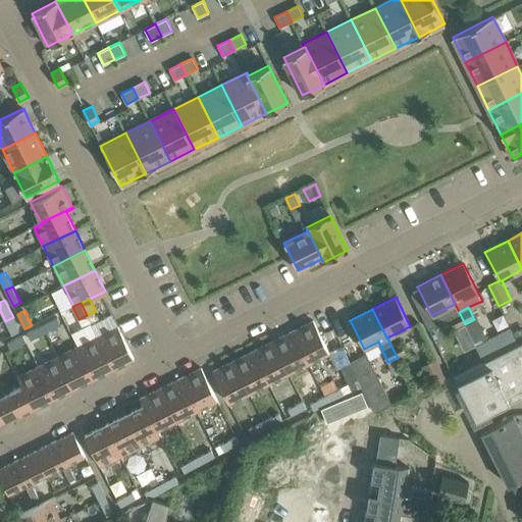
[(456,328),(465,324),(459,312),(450,316),(456,328)]
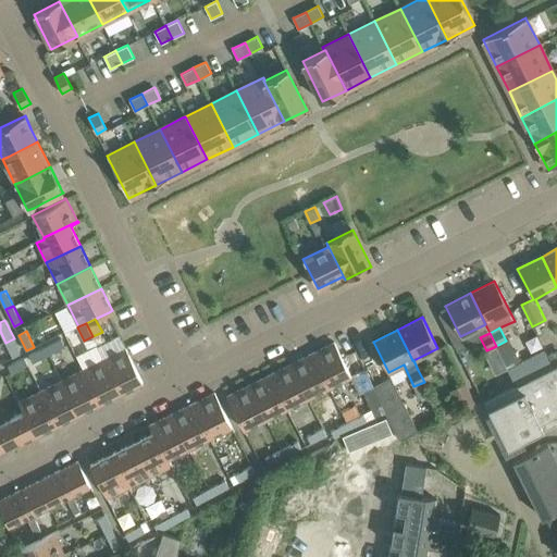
[(49,354),(65,346),(61,337),(45,346),(49,354)]
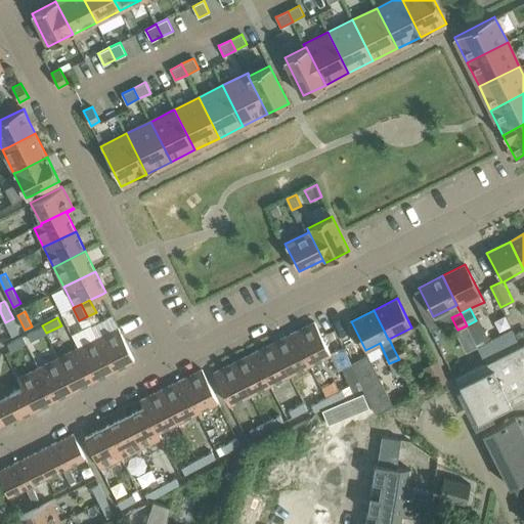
[(13,318),(5,322),(12,336),(20,332),(13,318)]
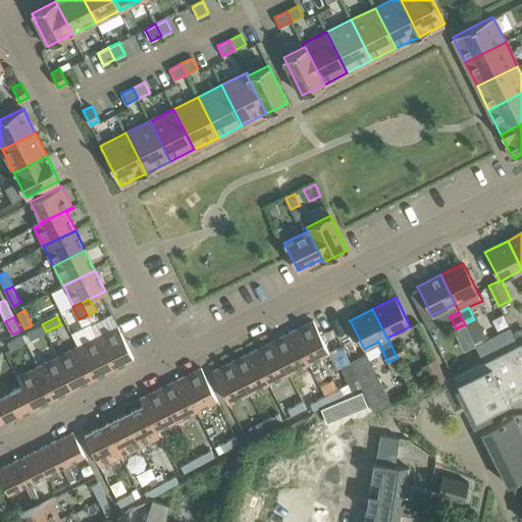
[(329,352),(322,338),(313,320),(293,330),(308,362),(328,352),(329,352)]
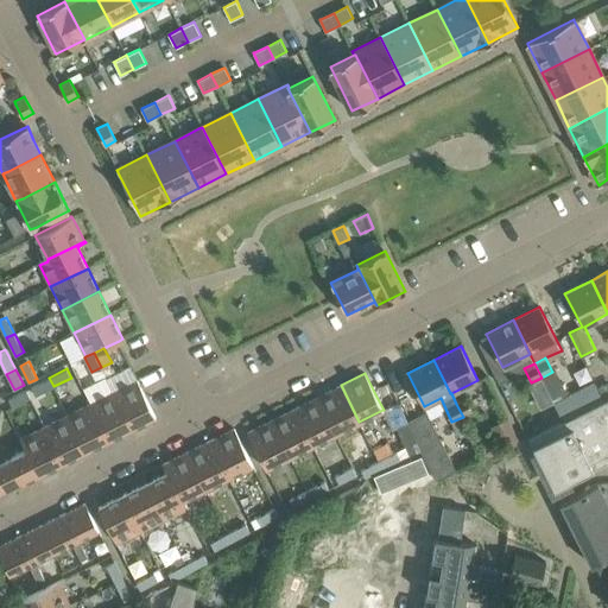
[(36,396),(54,386),(49,378),(31,387),(36,396)]
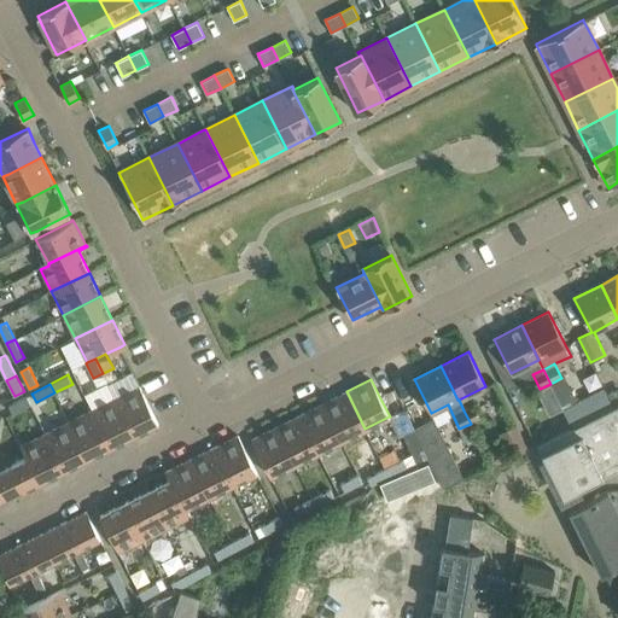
[(555,394),(551,384),(540,389),(537,391),(542,401),(555,394)]
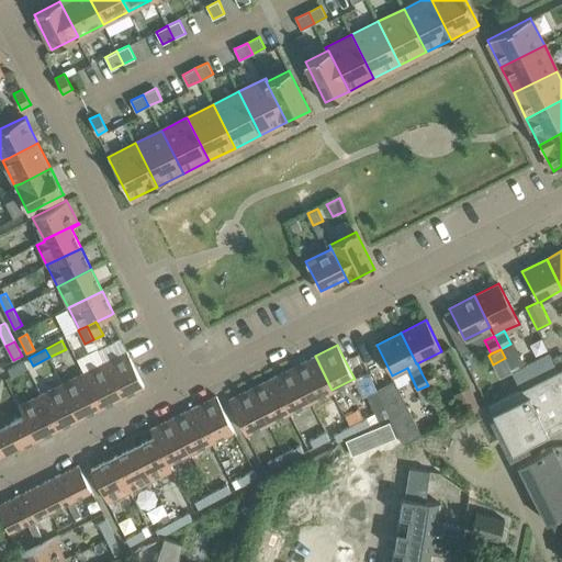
[(105,362),(122,396),(144,385),(127,351),(105,362)]
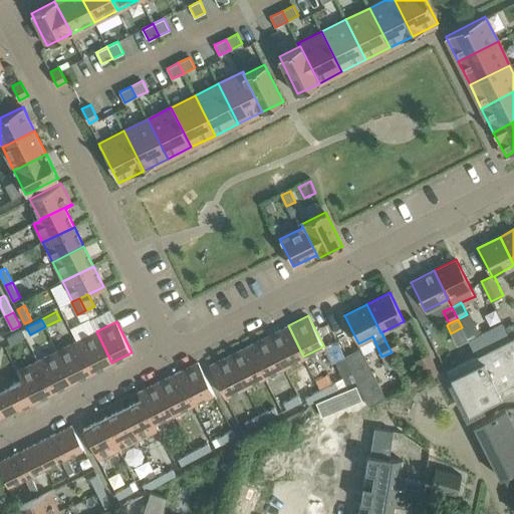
[(474,336),(468,339),(474,351),(476,355),(508,340),(510,339),(508,334),(504,327),(502,322),(480,333),(474,336)]
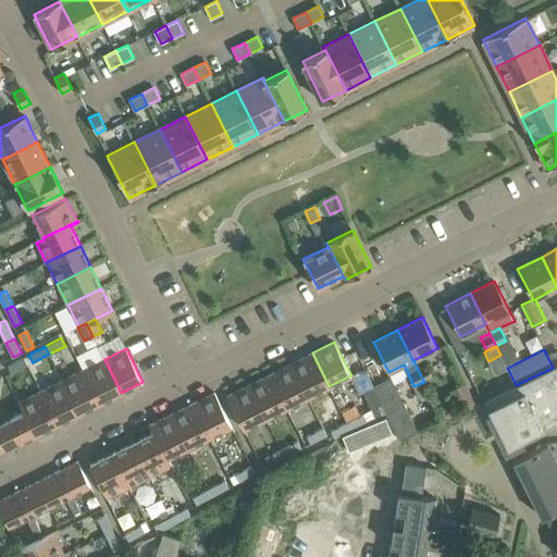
[(308,397),(329,386),(312,353),(292,363),(308,397)]
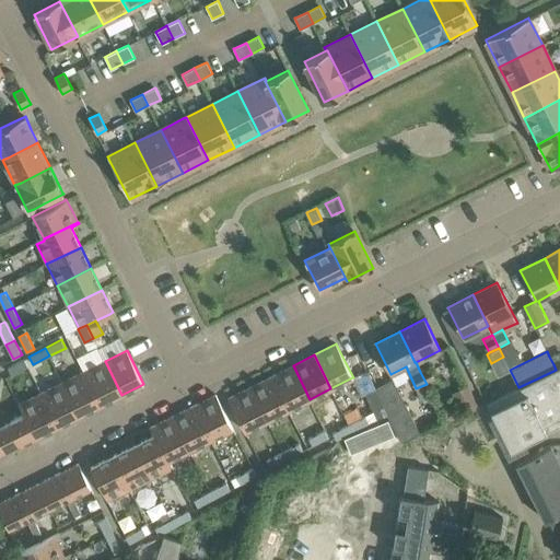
[(24,359),(8,368),(11,375),(28,366),(24,359)]
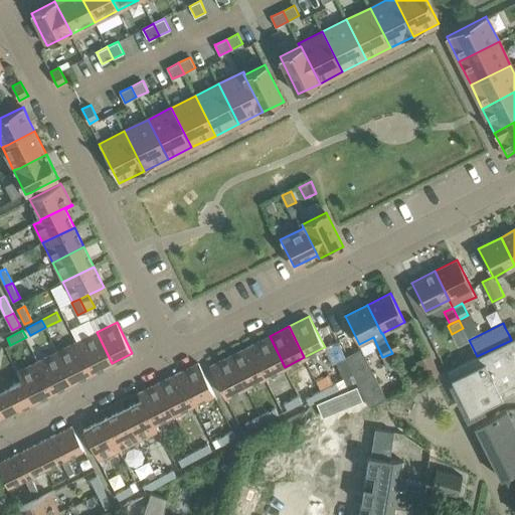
[(93,372),(112,363),(97,332),(76,342),(93,372)]
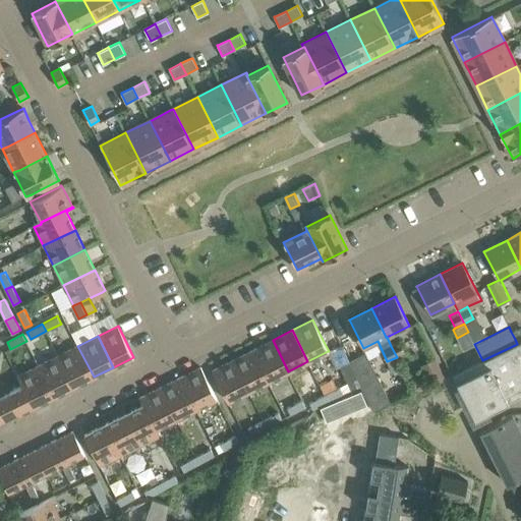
[(269,382),(288,371),(273,340),(252,350),(269,382)]
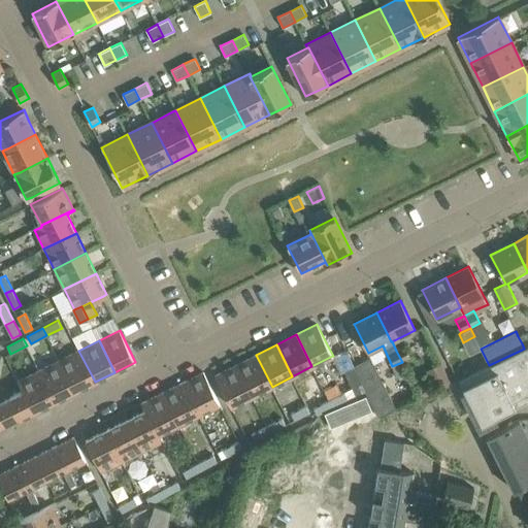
[(459,381),(482,424),(526,402),(527,401),(527,345),(524,349),(522,350),(489,365),(459,381)]
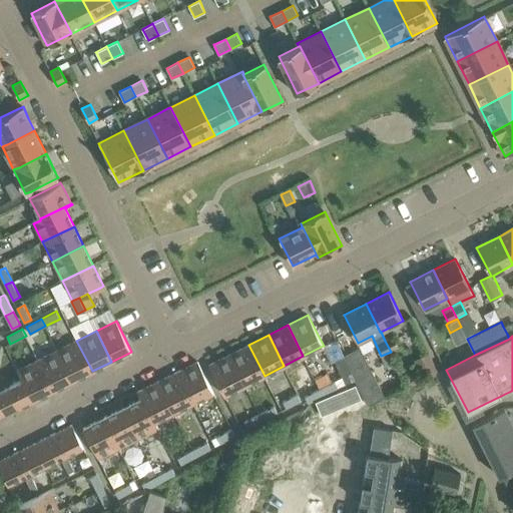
[(385,341),(391,352),(399,348),(394,337),(385,341)]
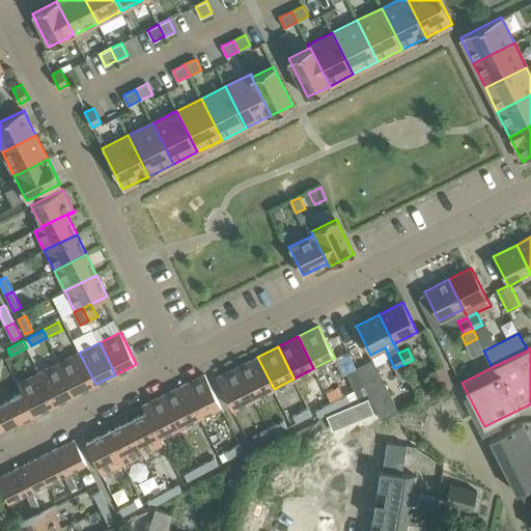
[(335,358),(334,358),(341,375),(346,373),(357,397),(367,393),(356,368),(348,352),(335,358)]
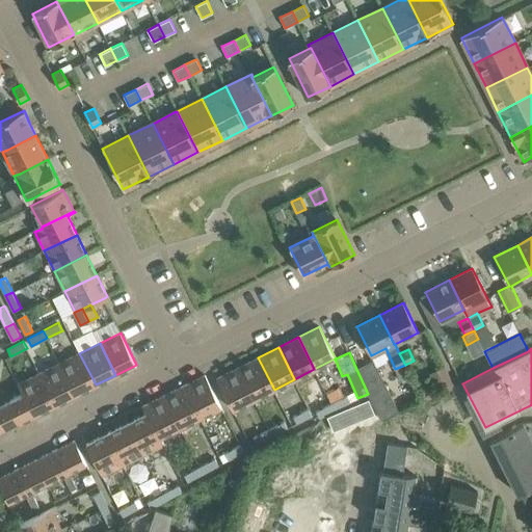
[(75,395),(96,384),(79,353),(59,363),(75,395)]
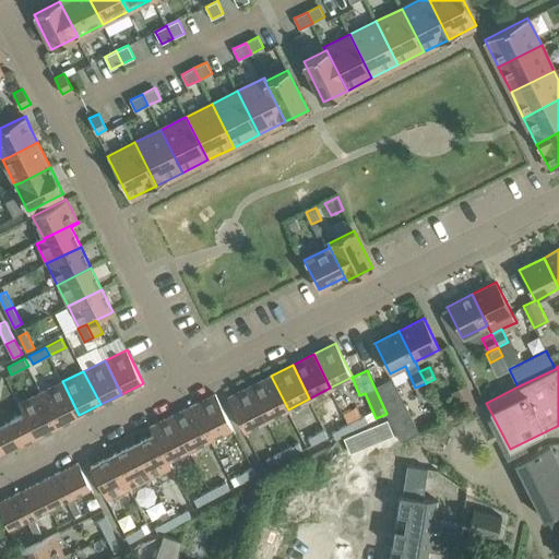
[(266,419),(288,409),(271,376),(250,387),(266,419)]
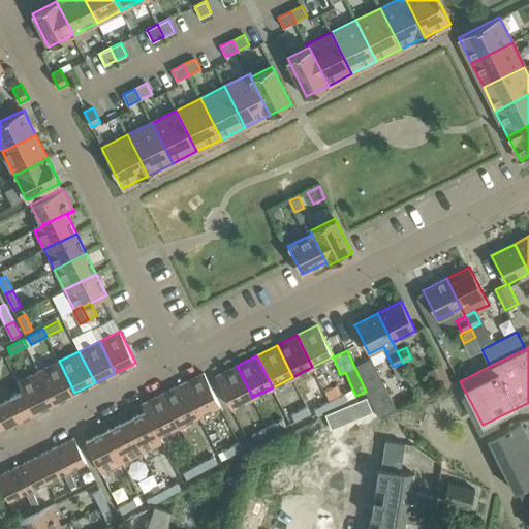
[(382,416),(397,410),(371,359),(354,367),(366,392),(377,415),(382,416)]
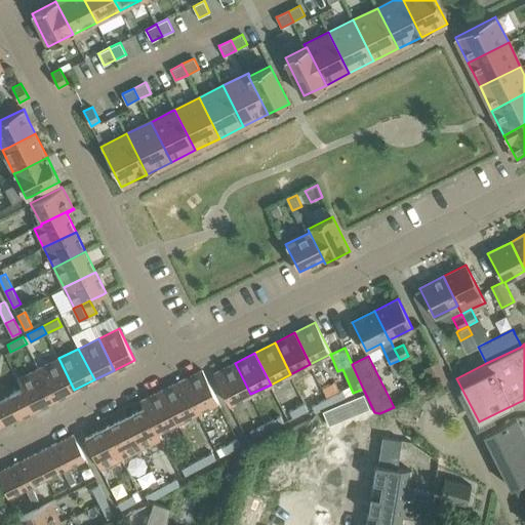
[(54,400),(74,390),(58,358),(39,368),(54,400)]
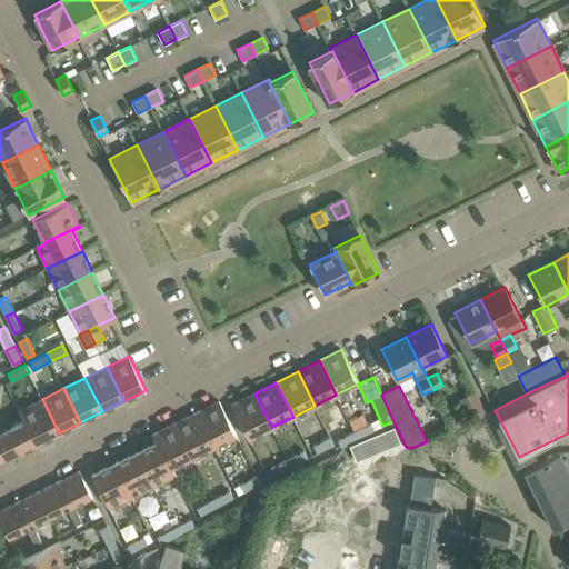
[(249,438),(271,427),(255,393),(232,405),(249,438)]
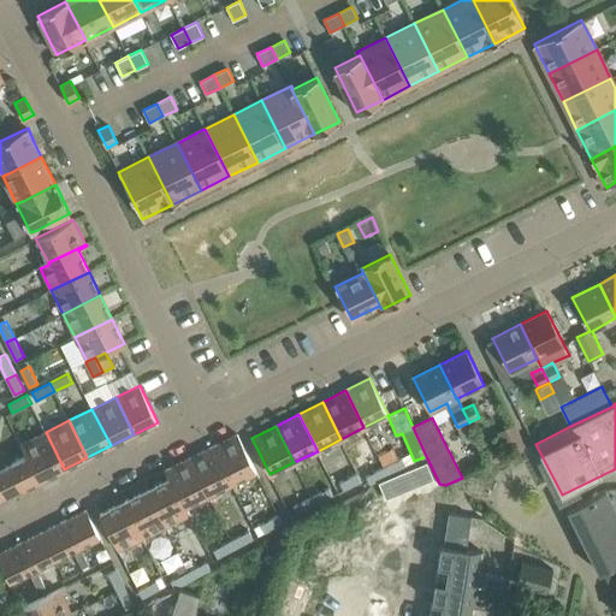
[(40,481),(64,469),(46,432),(22,444),(29,460),(40,481)]
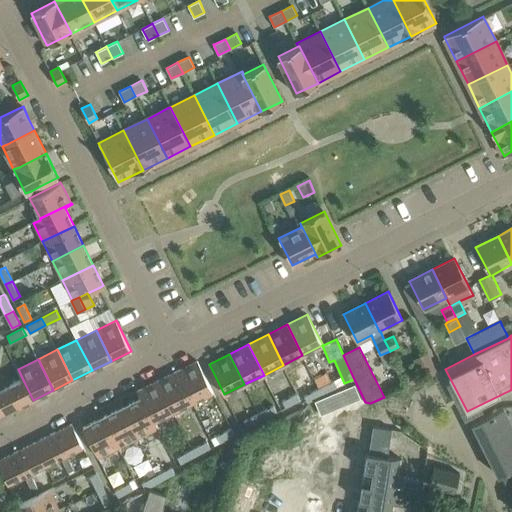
[(212,390),(201,367),(197,361),(177,371),(192,400),(212,390)]
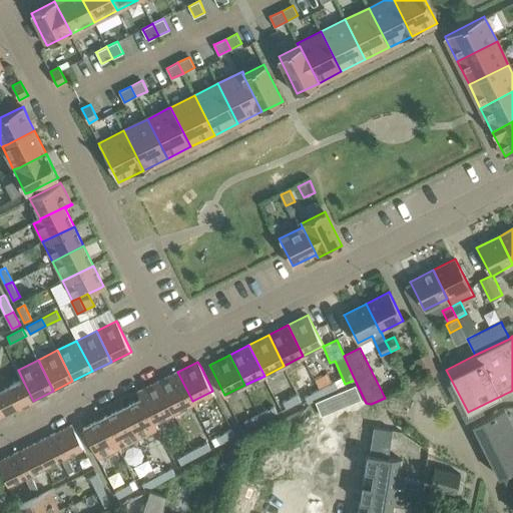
[(173,411),(192,401),(177,372),(158,381),(173,411)]
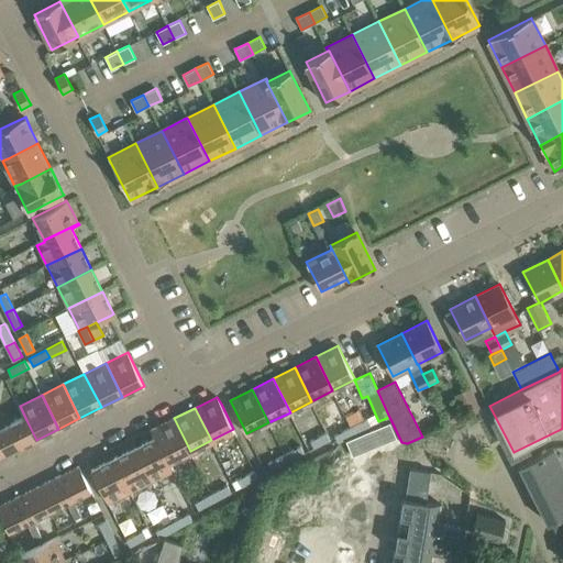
[(352,426),(355,432),(371,423),(367,417),(352,426)]
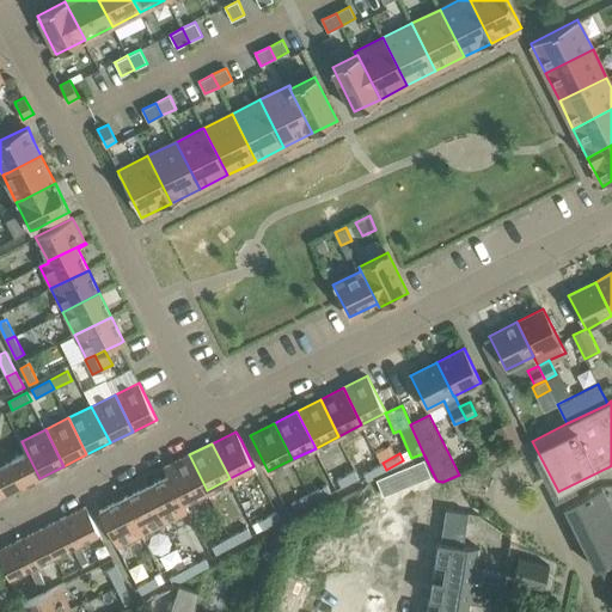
[(183,502),(207,490),(189,454),(165,466),(183,502)]
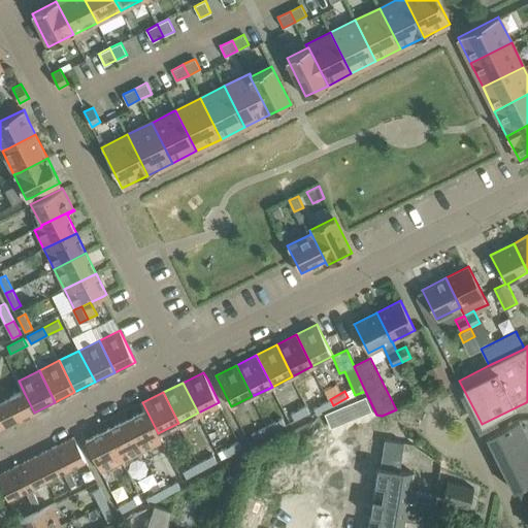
[(2,406),(0,405),(0,426),(19,417),(21,419),(34,413),(25,394),(2,406)]
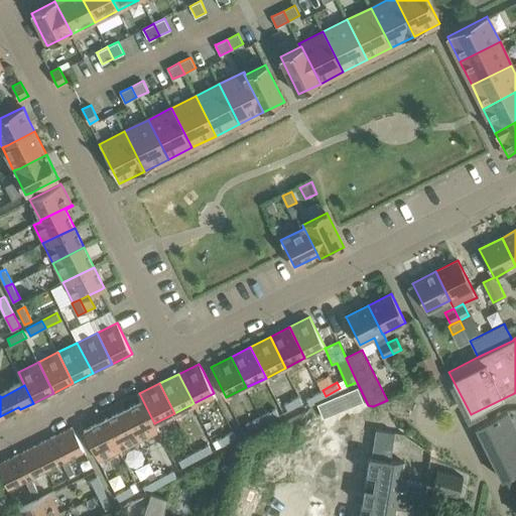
[(364,401),(358,387),(350,390),(356,404),(364,401)]
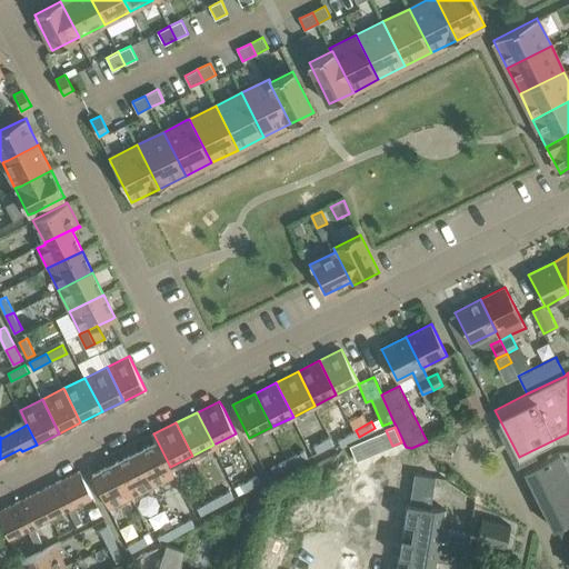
[(342,446),(359,437),(356,430),(345,436),(339,439),(342,446)]
